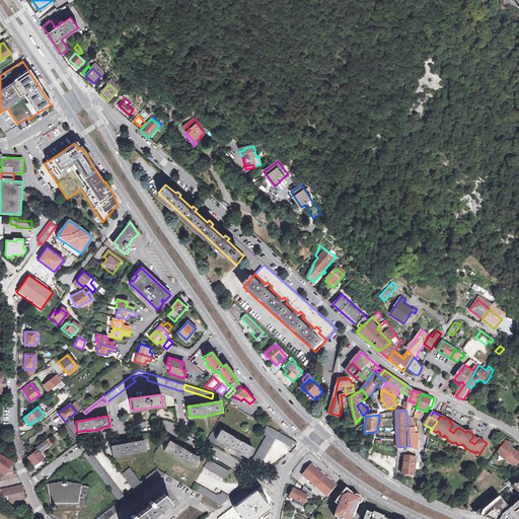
[(456,429),(459,428),(451,423),(452,426),(449,430),(453,433),(456,429)]
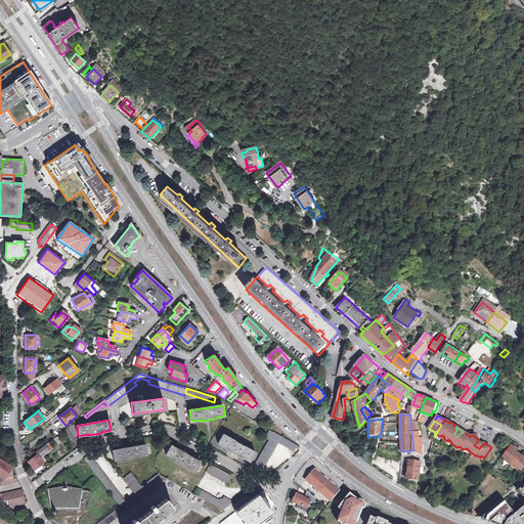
[(77,448),(79,447),(67,428),(64,430),(77,448)]
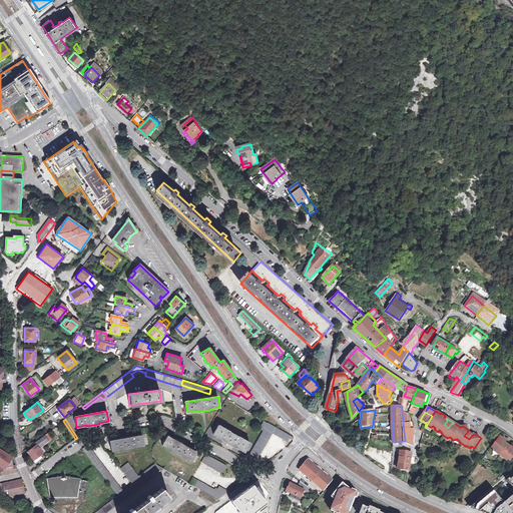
[(294,438),(268,423),(264,421),(260,429),(263,430),(248,454),(258,459),(274,433),(289,442),(291,439),(292,439),(294,438)]
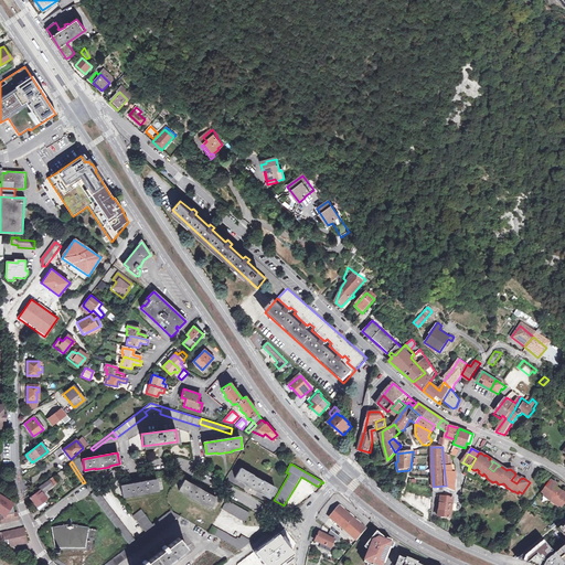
[(456,491),(457,472),(452,472),(451,465),(444,466),(446,486),(456,491)]
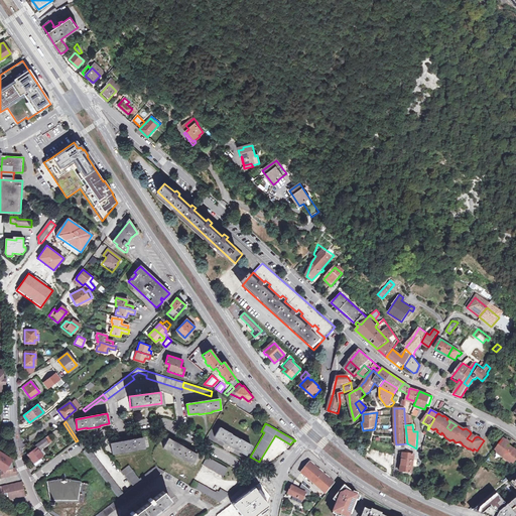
[(246,454),(251,445),(241,439),(242,438),(239,437),(239,438),(231,434),(231,433),(220,427),(215,436),(223,441),(223,442),(237,450),(237,449),(246,454)]
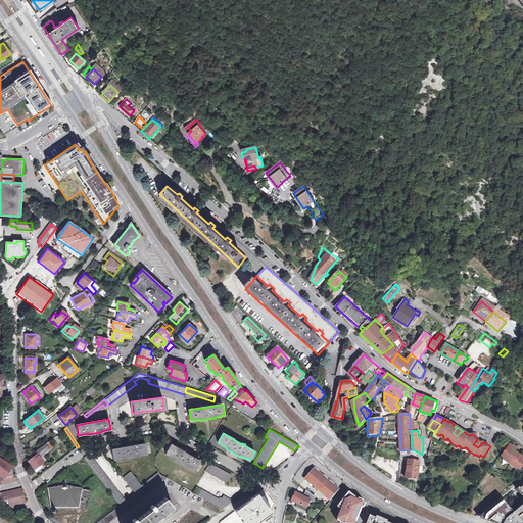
[(483,441),(476,437),(477,439),(473,444),(478,447),(481,443),(484,442),(483,441)]
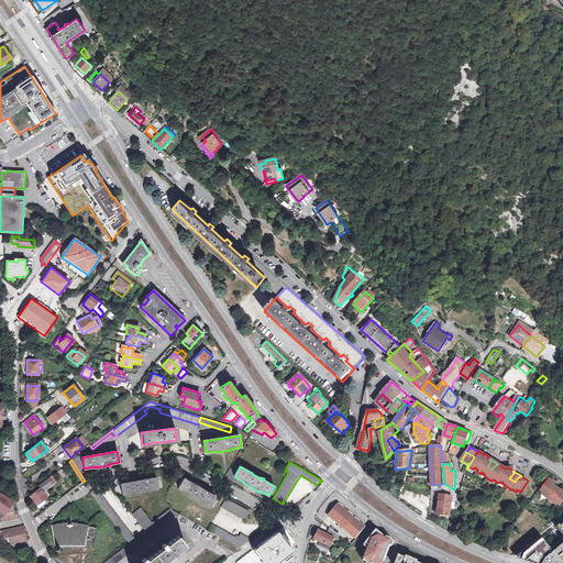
[(56,472),(48,477),(53,483),(61,477),(56,472)]
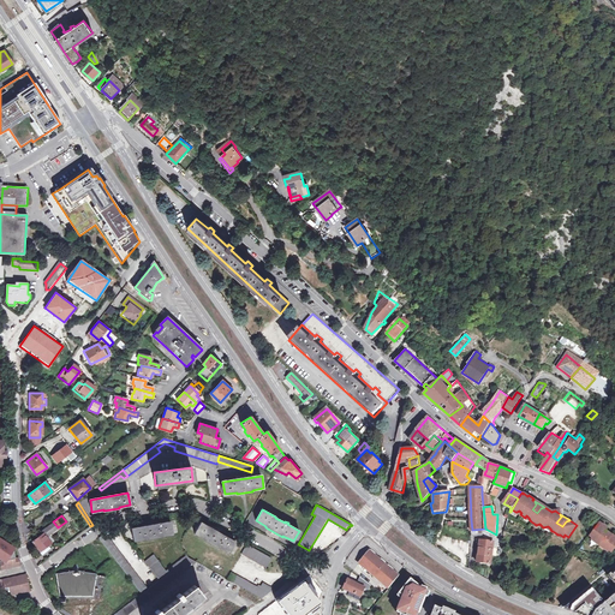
[(43,548),(46,550),(49,548),(47,545),(51,543),(46,537),(58,527),(53,521),(41,530),(43,533),(33,542),(40,551),(43,548)]
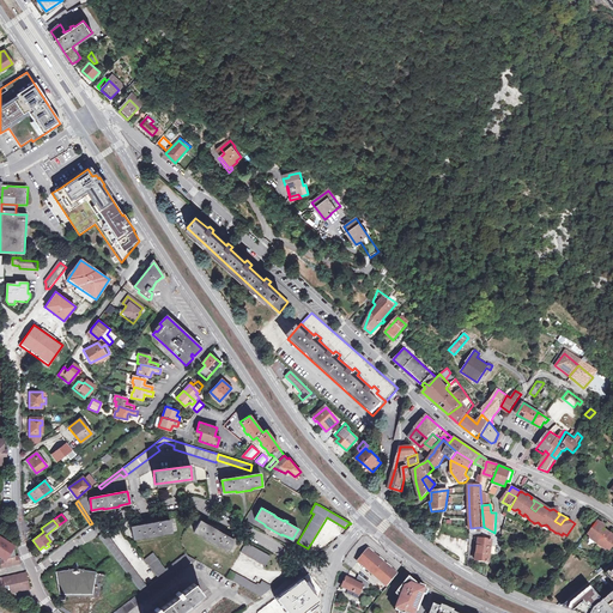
[(133,540),(145,538),(145,539),(159,536),(159,535),(171,534),(169,521),(131,527),(133,540)]
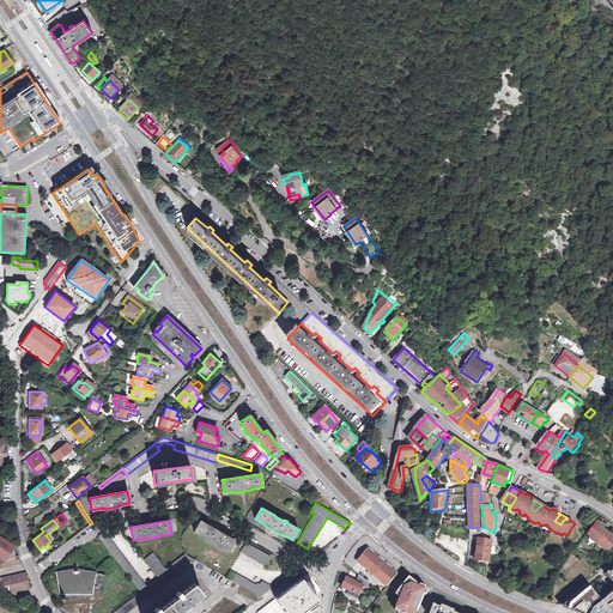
[(218,547),(218,546),(228,552),(235,540),(200,521),(193,533),(202,538),(202,539),(218,547)]
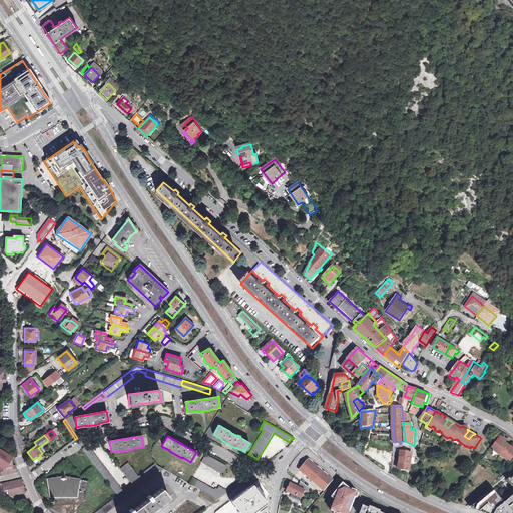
[(499,453),(503,456),(504,457),(506,457),(508,458),(511,460),(512,457),(512,447),(511,446),(510,447),(507,451),(503,448),(506,444),(507,443),(506,440),(502,437),(500,438),(493,447),(495,449),(498,451),(498,452),(499,453)]
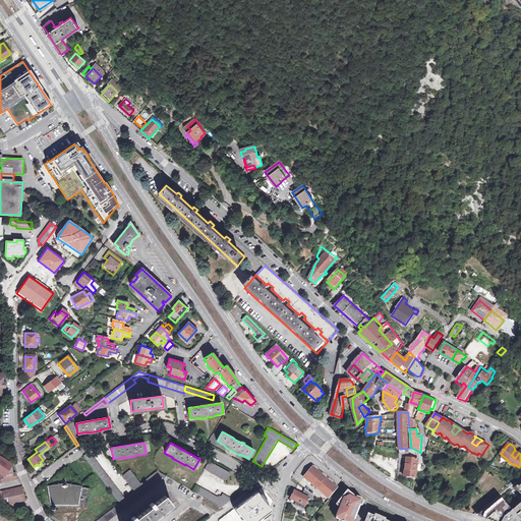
[(404,476),(410,477),(416,478),(417,478),(418,471),(425,472),(427,453),(420,453),(411,448),(400,449),(399,454),(407,454),(404,476)]
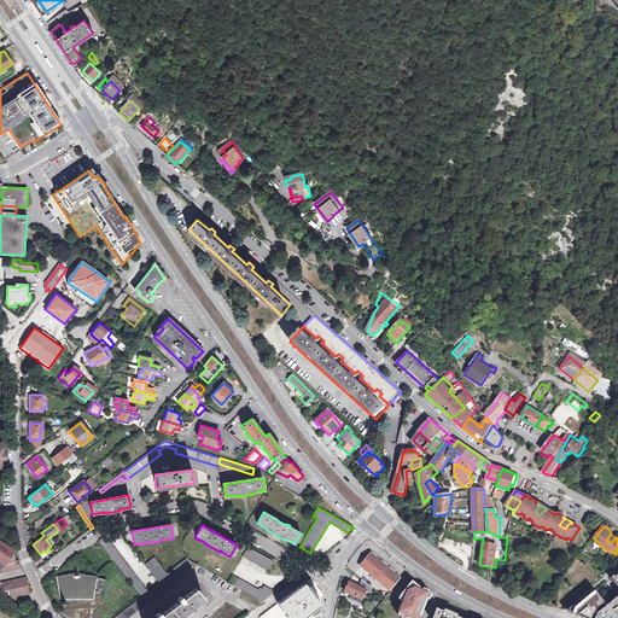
[(141,596),(147,593),(104,536),(98,541),(141,596)]
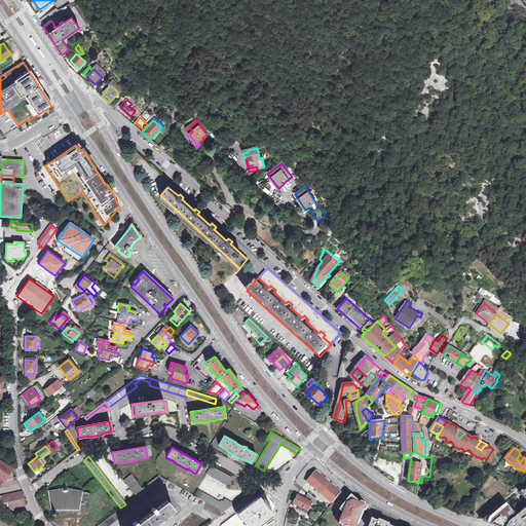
[(0,489),(16,485),(14,479),(12,479),(9,467),(0,461),(0,489)]
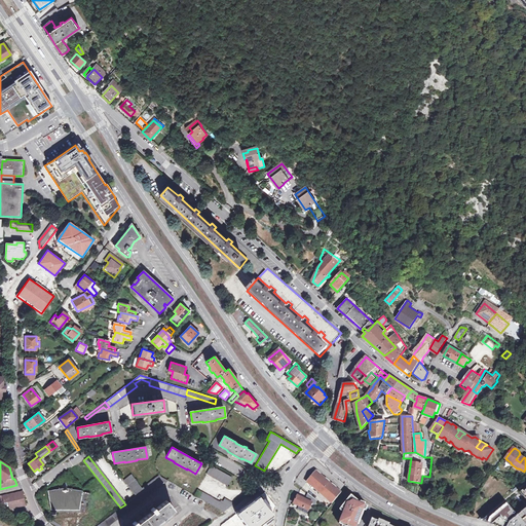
[(212,465),(207,473),(228,485),(232,477),(212,465)]
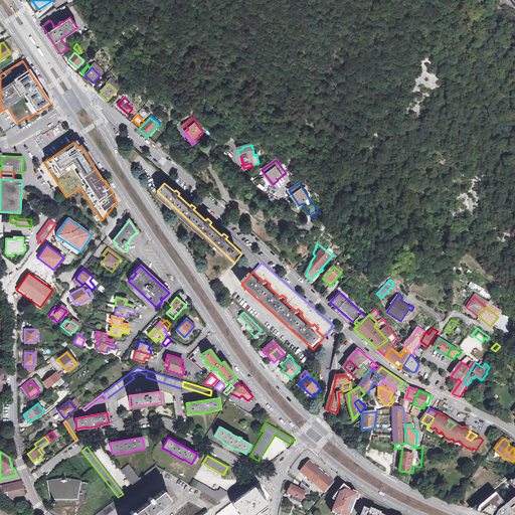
[(327,492),(335,481),(310,461),(302,472),(315,482),(327,492)]
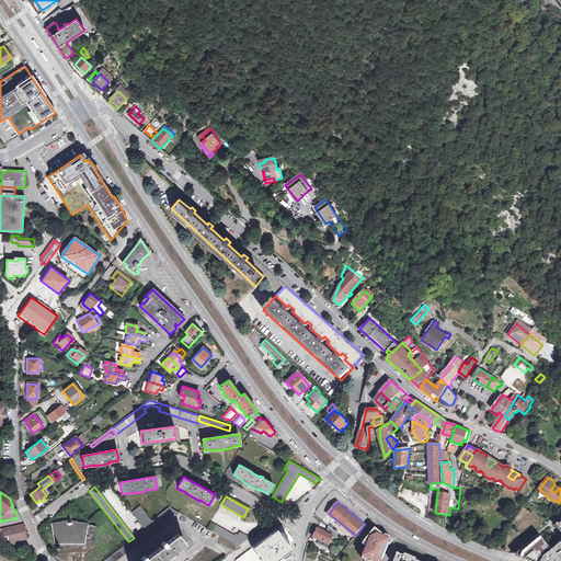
[(132,513),(145,530),(171,510),(169,506),(150,521),(139,506),(132,513)]
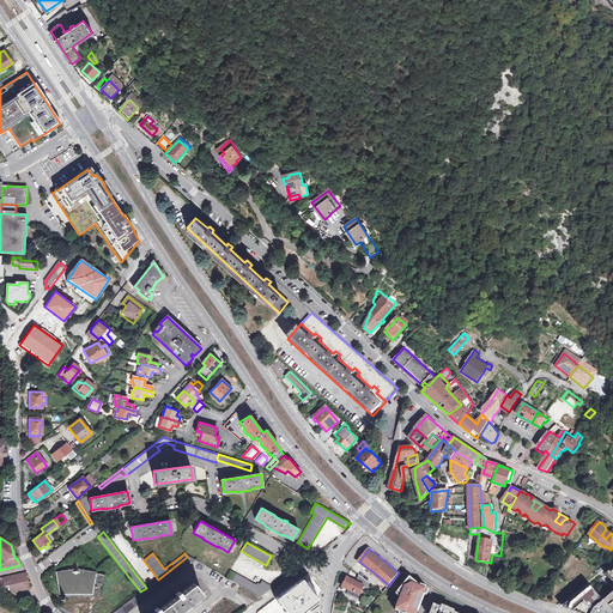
[(158,580),(146,588),(140,592),(111,612),(126,612),(196,560),(187,557),(158,580)]
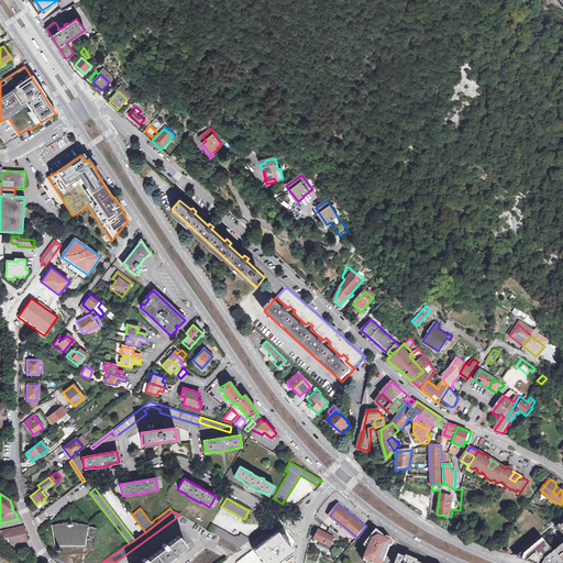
[(59,553),(61,548),(62,544),(81,544),(81,548),(90,550),(97,529),(75,525),(69,516),(66,523),(52,526),(56,547),(54,547),(55,552),(59,553)]
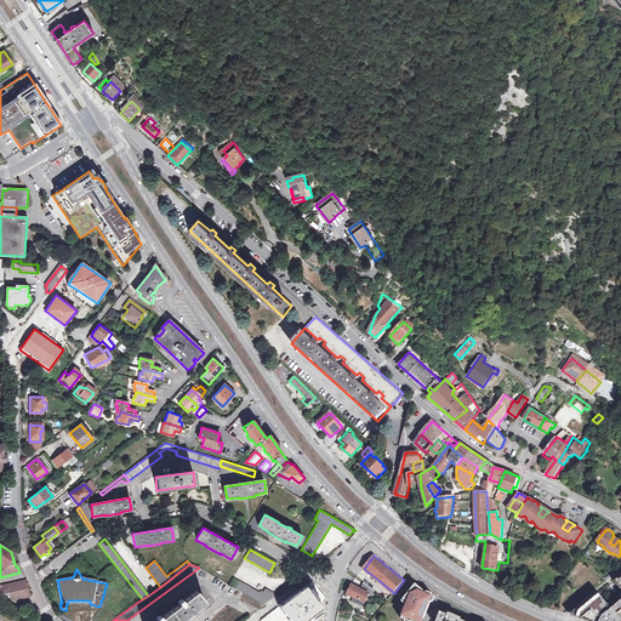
[(603,597),(600,594),(575,616),(585,620),(620,620),(620,575),(615,581),(617,585),(620,588),(620,602),(613,609),(610,607),(603,597)]
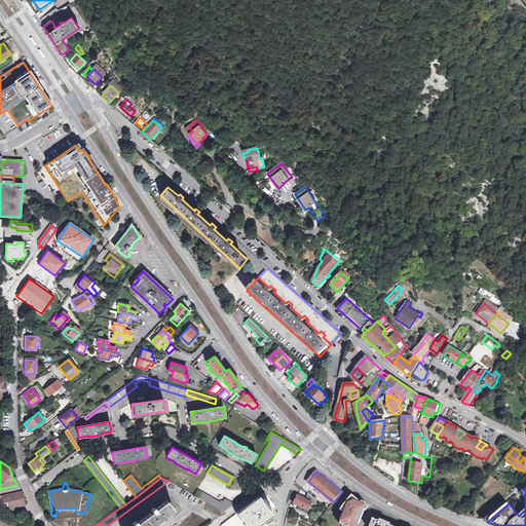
[(195,495),(224,512),(234,503),(225,498),(223,501),(222,500),(221,502),(209,495),(208,497),(197,491),(195,495)]
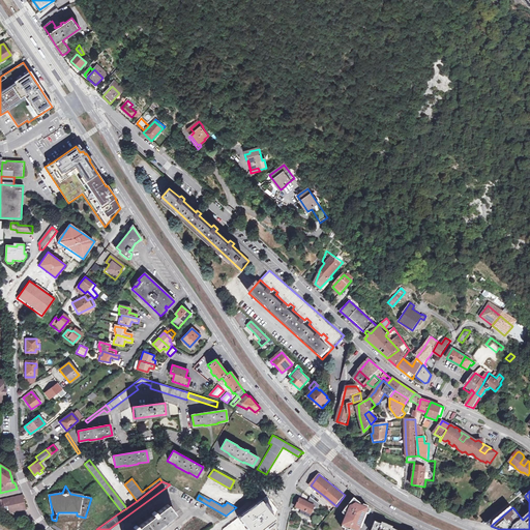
[(6,514),(24,511),(21,496),(0,500),(0,508),(5,507),(6,514)]
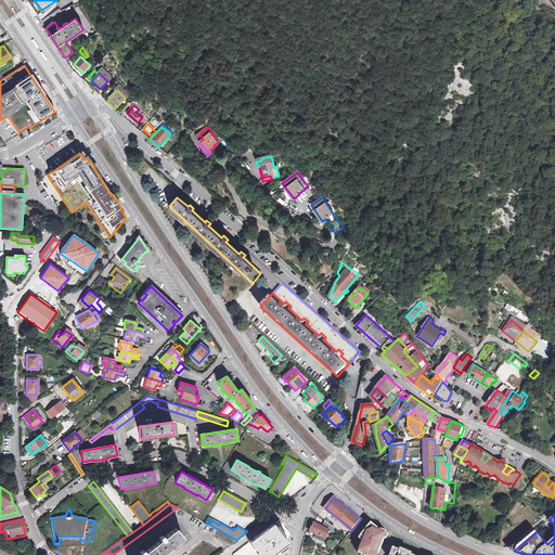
[(550,519),(537,531),(539,533),(552,523),(550,519)]
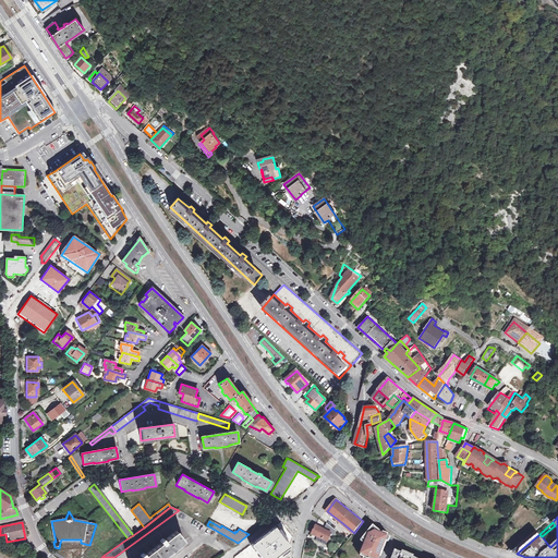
[(338,531),(328,523),(325,529),(317,525),(313,534),(328,542),(332,533),(336,535),(338,531)]
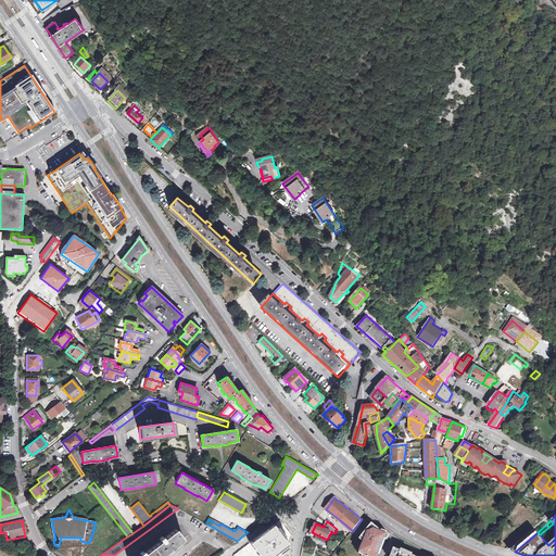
[(377,555),(387,534),(373,523),(363,535),(365,538),(363,546),(361,553),(367,555),(377,555)]
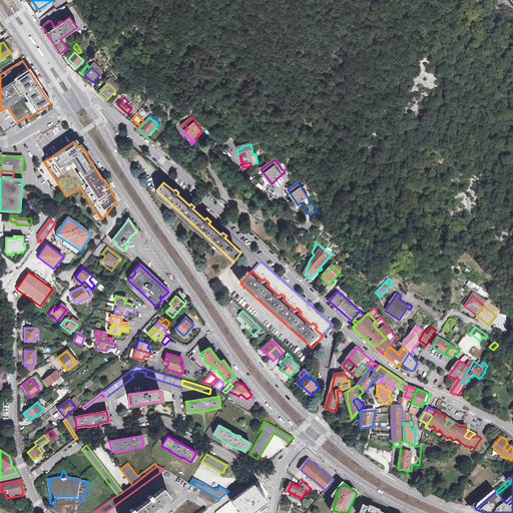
[(252,484),(231,501),(240,512),(251,512),(267,502),(252,484)]
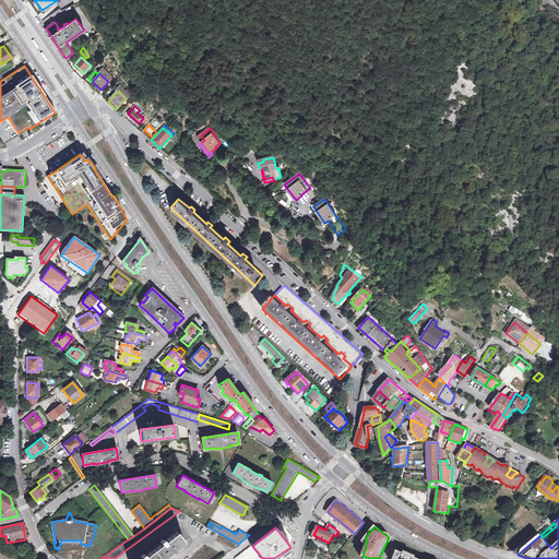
[(115,544),(120,539),(114,531),(108,535),(115,544)]
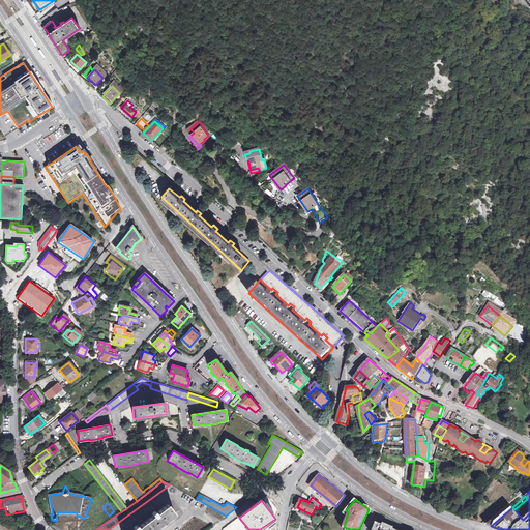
[(130,529),(152,529),(174,513),(167,503),(155,511),(154,509),(151,512),(149,509),(138,519),(141,523),(137,526),(136,524),(133,527),(134,528),(130,529)]
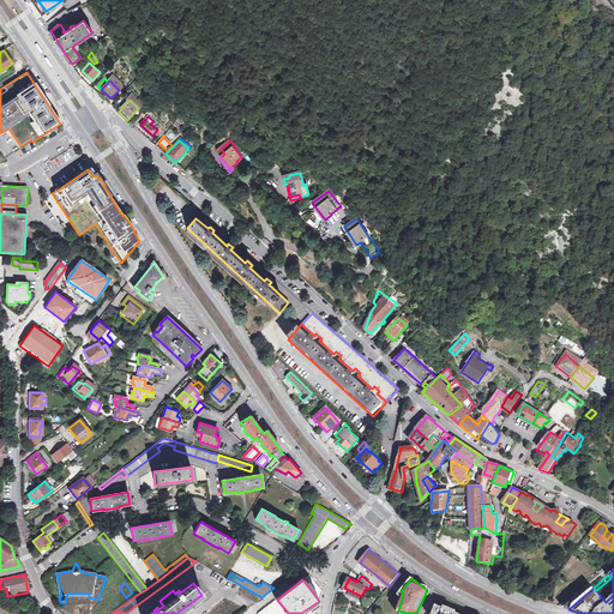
[(247,591),(245,595),(256,602),(258,599),(247,591)]
